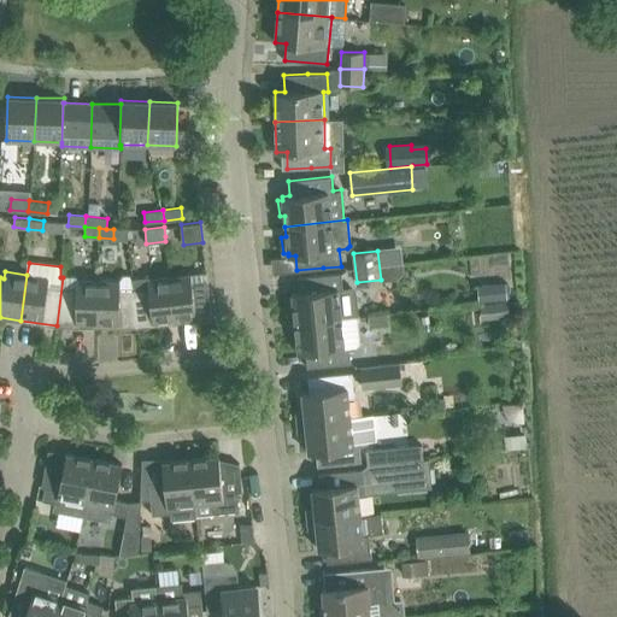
[(212,318),(207,280),(206,272),(169,277),(175,323),(212,318)]
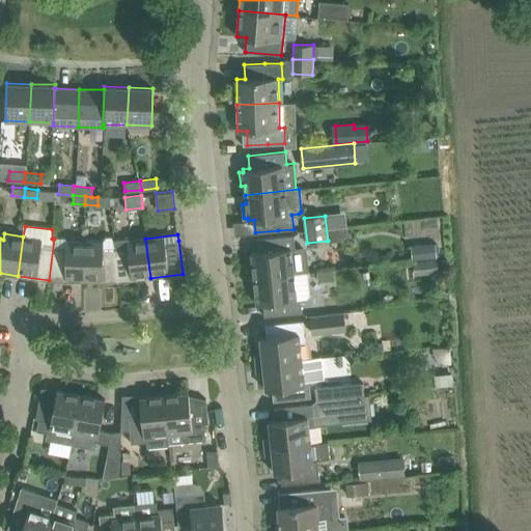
[(302,248),(296,249),(294,234),(256,239),(257,252),(251,252),(254,278),(308,273),(305,251),(302,248)]
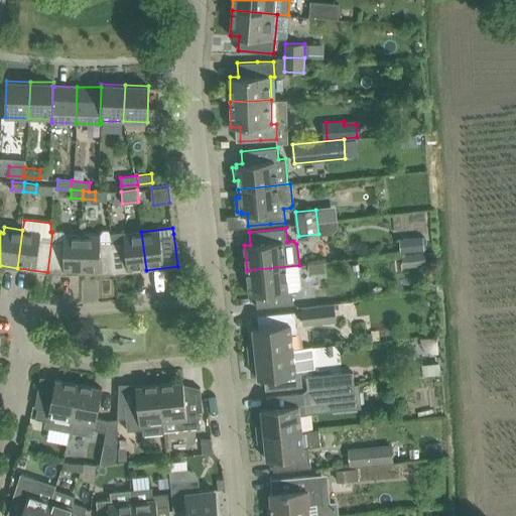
[(115,274),(111,234),(110,234),(107,231),(102,231),(99,235),(82,235),(82,273),(115,274)]
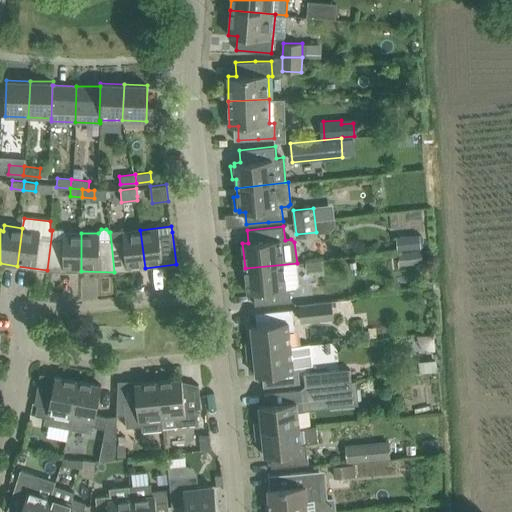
[(81,233),(63,232),(63,230),(52,230),(47,270),(81,271),(81,233)]
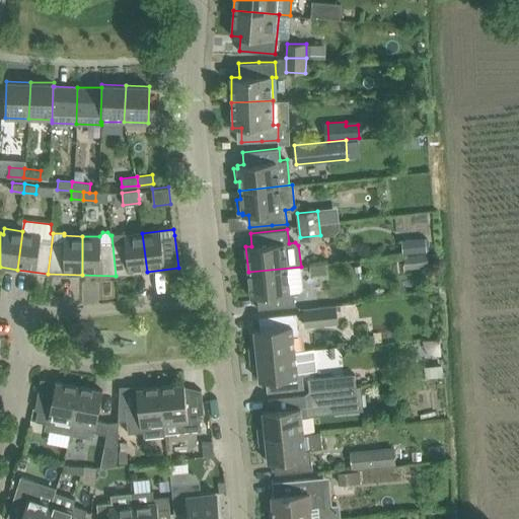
[(116,276),(147,272),(142,233),(124,235),(124,233),(112,235),(116,276)]
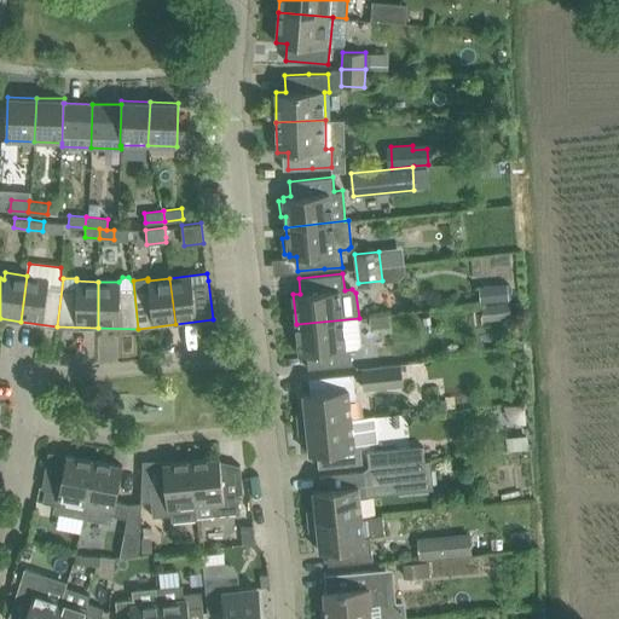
[(507,281),(478,283),(480,300),(508,298),(507,281)]
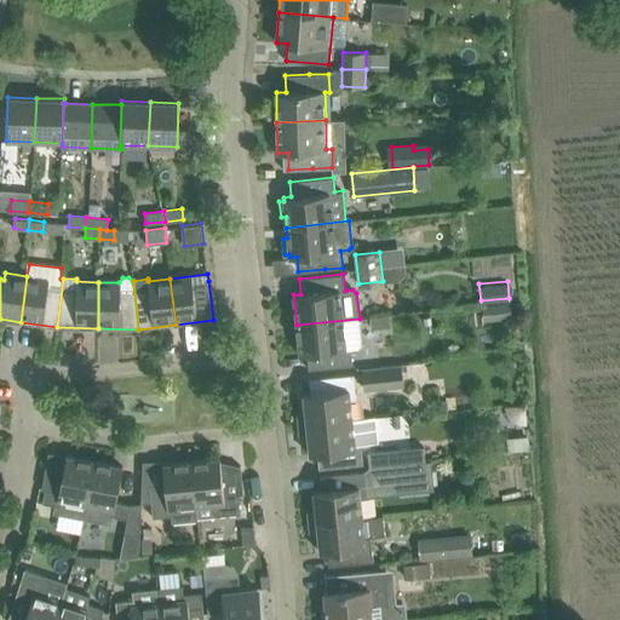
[(509,299),(482,303),(484,325),(497,323),(497,320),(511,319),(509,299)]
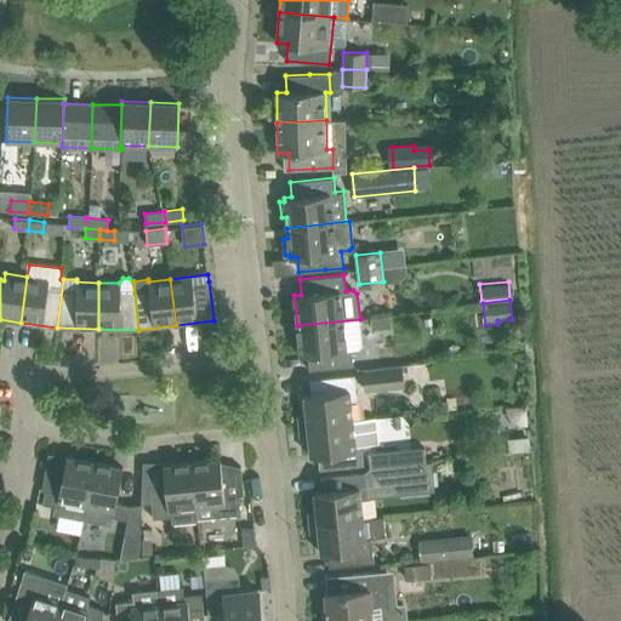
[(353,365),(352,348),(359,348),(363,345),(360,319),(297,325),(300,355),(308,354),(309,370),(336,366),(336,368),(353,365)]
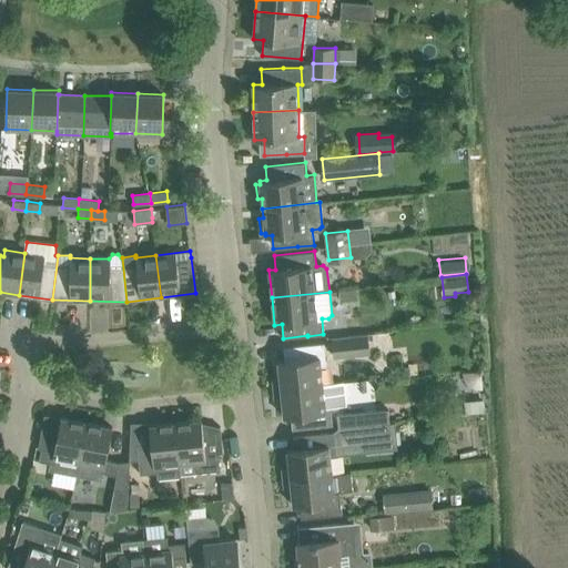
[(333,356),(371,353),(368,334),(331,337),(333,356)]
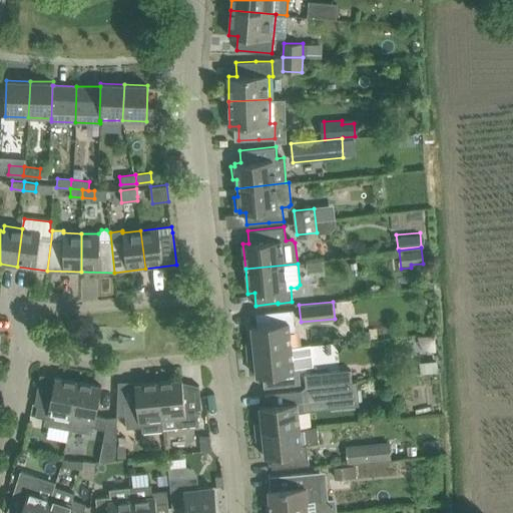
[(247,352),(292,347),(290,331),(295,330),(293,310),(277,312),(257,314),(258,325),(251,326),(252,342),(246,343),(247,352)]
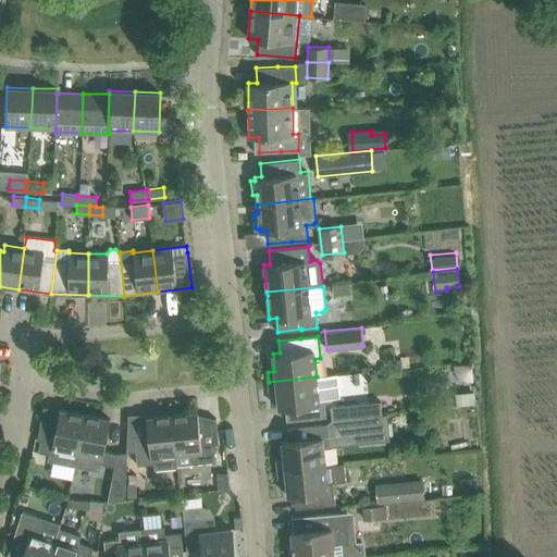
[(326,417),(324,401),(334,400),(338,396),(336,375),(317,376),(269,382),(269,392),(276,391),(279,408),(285,408),(286,420),(326,417)]
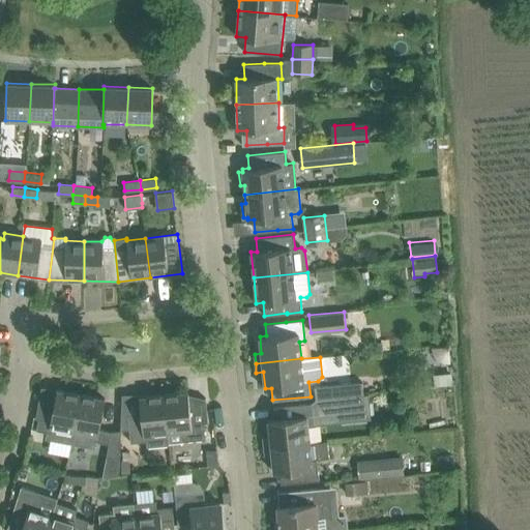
[(316,399),(332,398),(363,394),(362,382),(315,386),(316,399)]
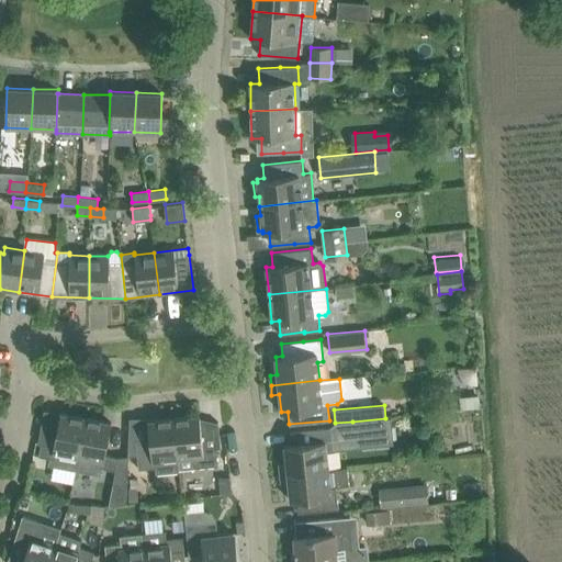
[(43,419),(37,444),(41,444),(38,456),(55,459),(54,464),(75,468),(76,469),(86,417),(60,413),(58,422),(43,419)]
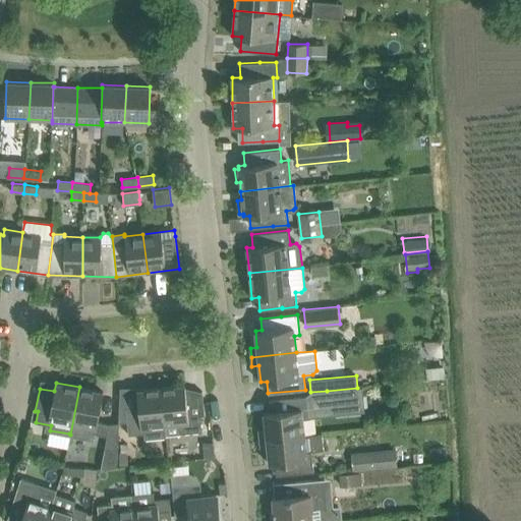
[(201,430),(201,426),(200,415),(205,414),(201,391),(200,391),(201,392),(185,394),(184,385),(161,388),(166,435),(201,430)]
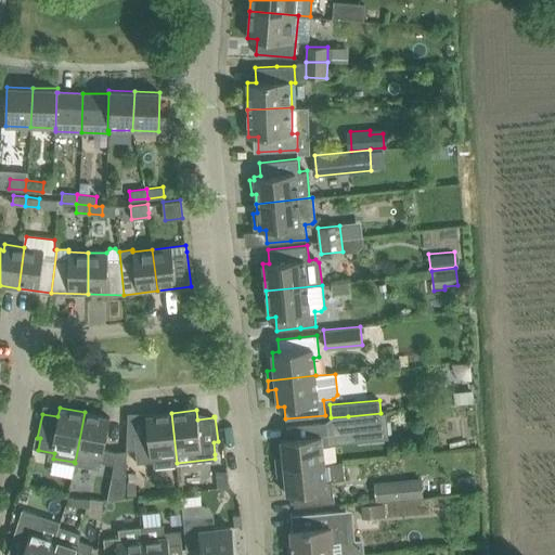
[(85,412),(75,463),(98,467),(99,462),(114,464),(116,451),(104,449),(110,417),(85,412)]
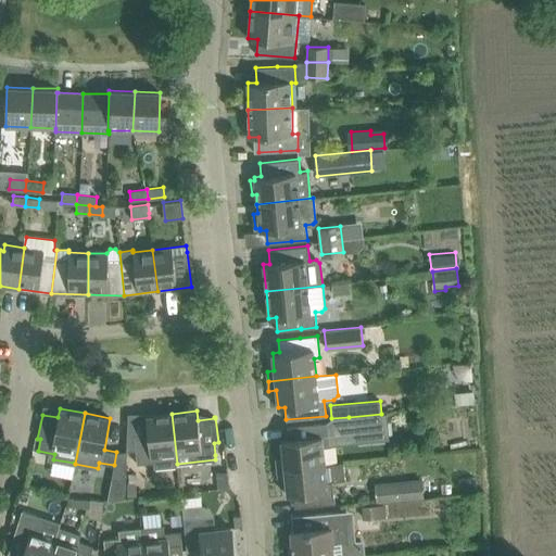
[(177,464),(172,414),(146,416),(148,433),(135,434),(138,463),(153,460),(154,468),(177,466),(177,464)]
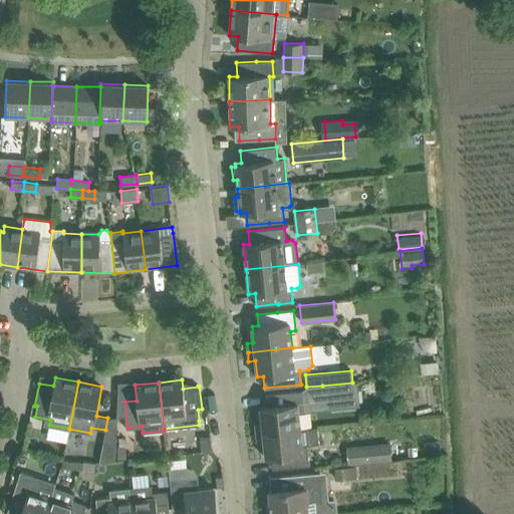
[(349,383),(321,387),(323,401),(323,406),(351,403),(349,383)]
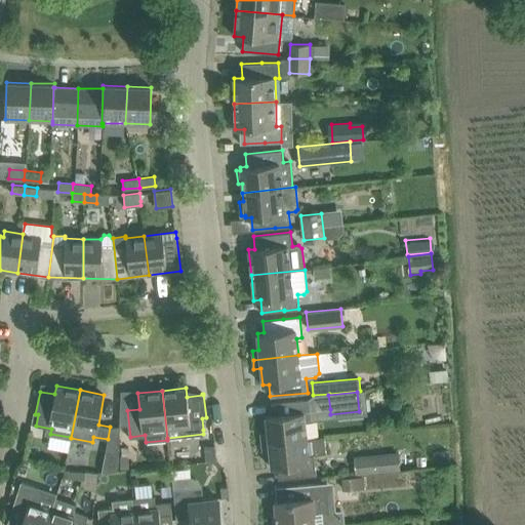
[(330,409),(328,395),(312,396),(314,410),(315,410),(329,408),(329,409),(330,409)]
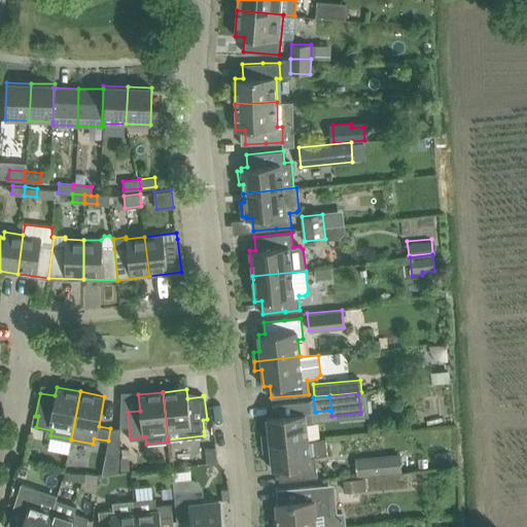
[(262,444),(308,440),(306,422),(311,422),(309,400),(292,402),(272,405),(273,417),(267,417),(269,434),(261,434),(262,444)]
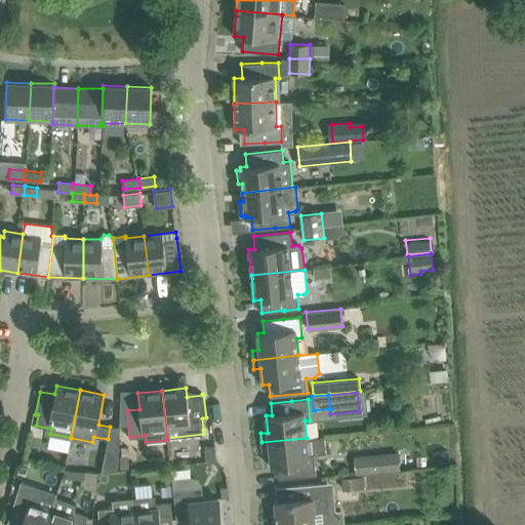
[(316,475),(314,453),(326,452),(324,436),(307,438),(261,442),(263,451),(270,450),(271,468),(277,467),(279,479),(299,477),(316,475)]
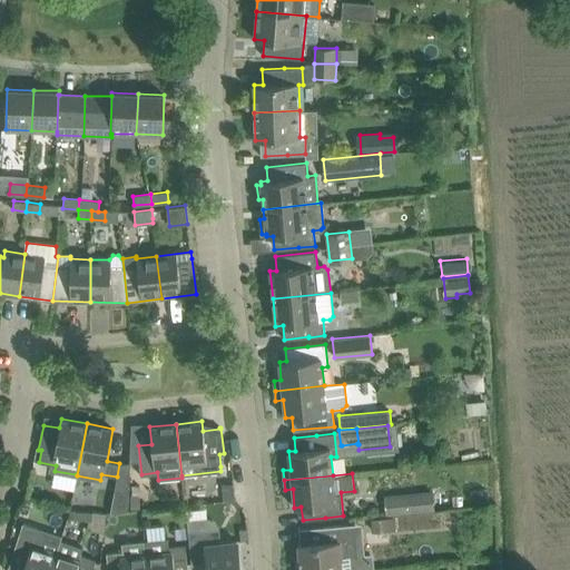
[(224,501),(234,500),(233,483),(223,483),(224,501)]
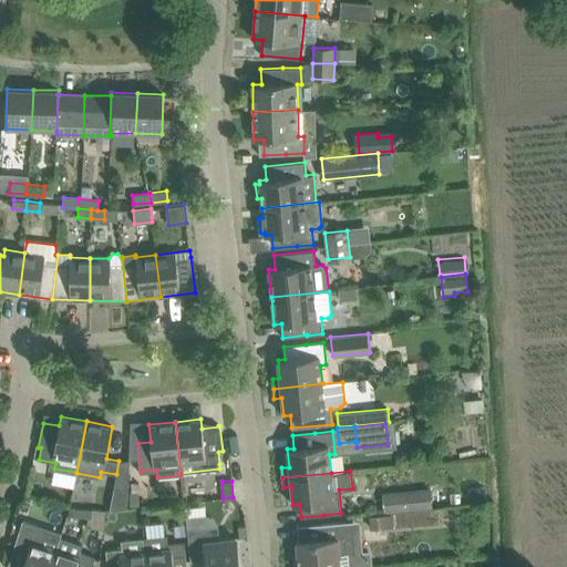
[(131,491),(130,491),(130,506),(140,505),(138,482),(131,482),(131,491)]
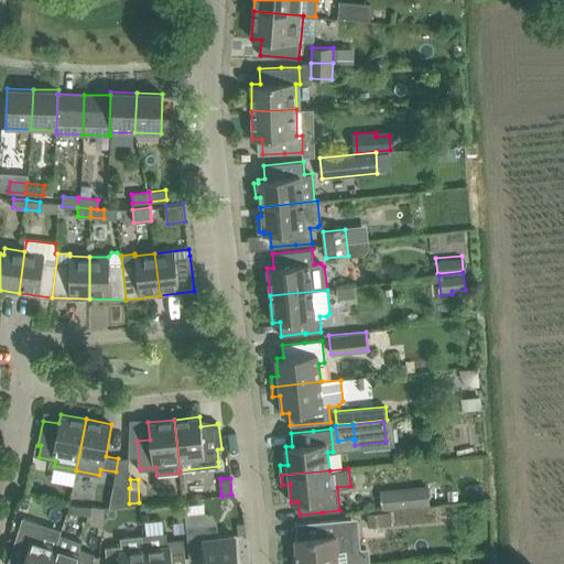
[(381,510),(431,506),(429,486),(380,490),(381,510)]
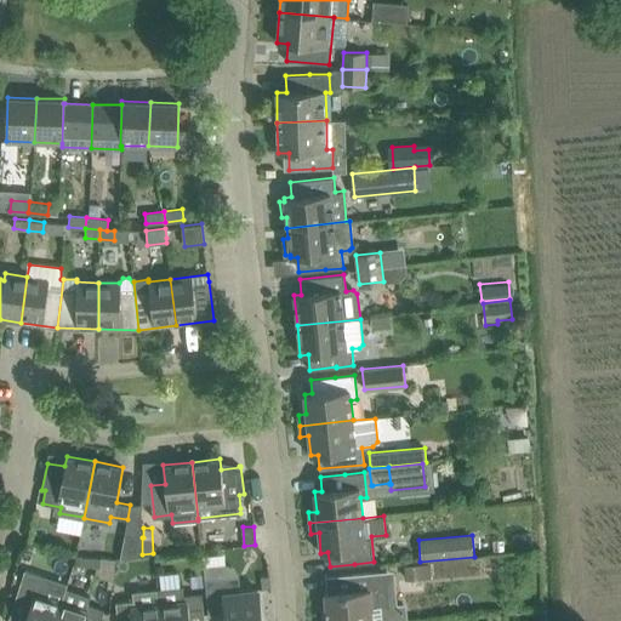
[(125,542),(124,558),(140,558),(140,542),(125,542)]
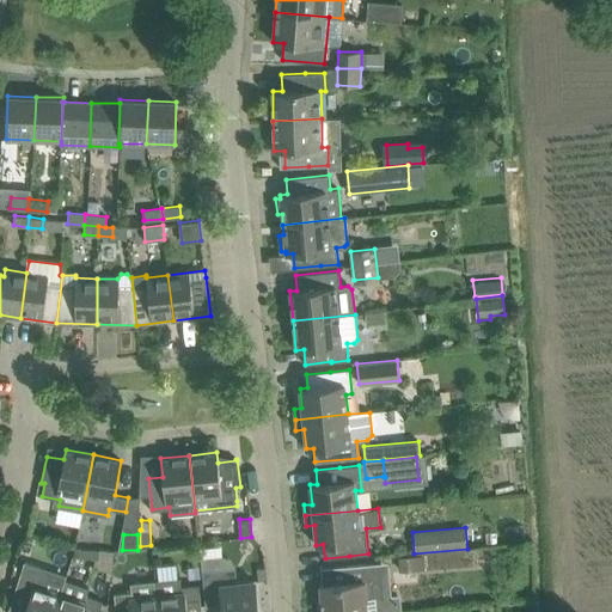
[(83,548),(81,573),(109,574),(110,549),(83,548)]
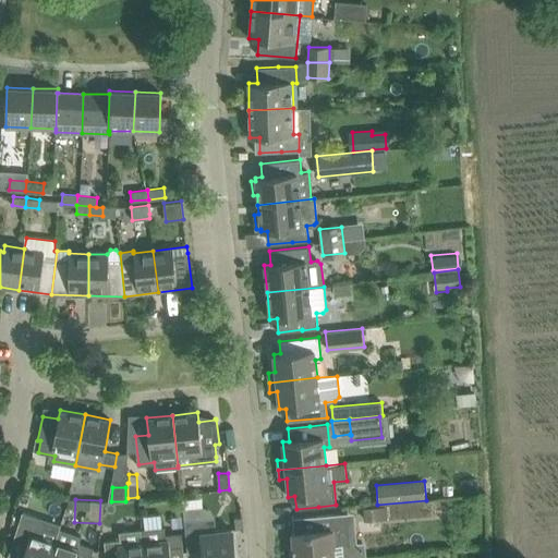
[(364,520),(386,519),(386,505),(364,507),(364,520)]
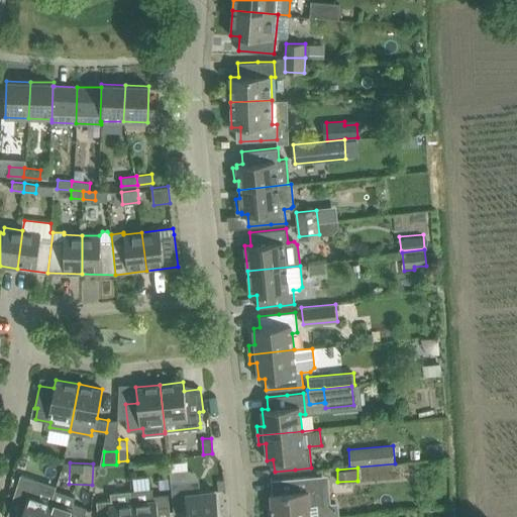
[(36,481),(37,479),(21,474),(12,501),(24,505),(20,516),(45,516),(55,490),(50,501),(37,496),(40,488),(36,481)]
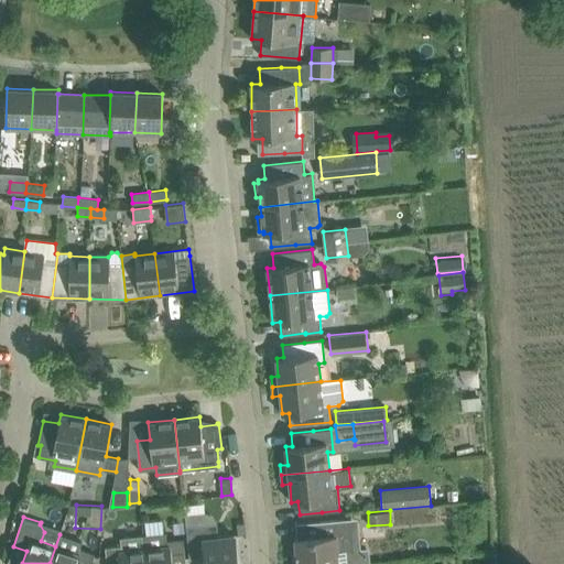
[(296,554),(293,554),(294,563),(354,563),(350,518),(320,520),(322,537),(295,539),(296,554)]
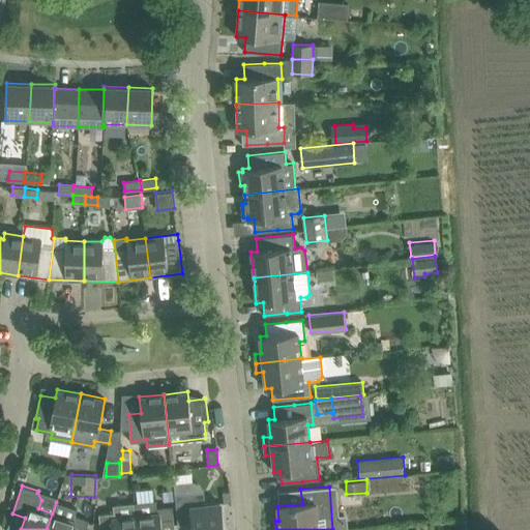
[(194,492),(175,494),(178,525),(193,524),(194,529),(223,529),(219,502),(195,505),(194,492)]
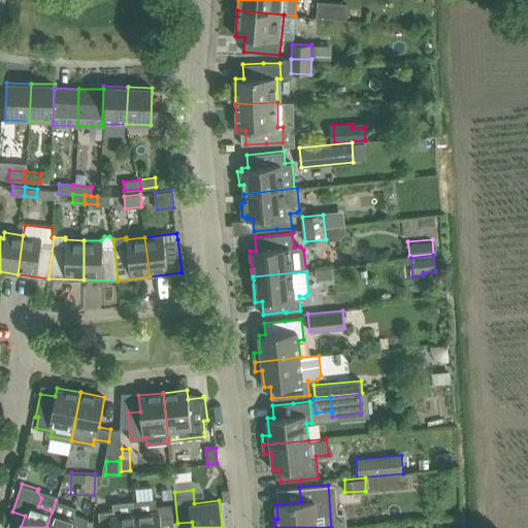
[(173,527),(171,504),(156,505),(155,498),(134,500),(136,527),(173,527)]
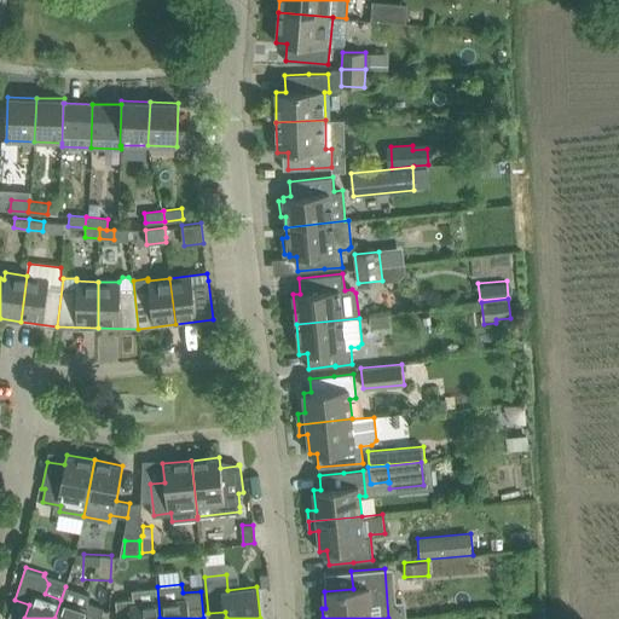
[(99,618),(104,607),(87,602),(90,594),(65,586),(55,618),(85,618),(86,617),(92,618),(99,618)]
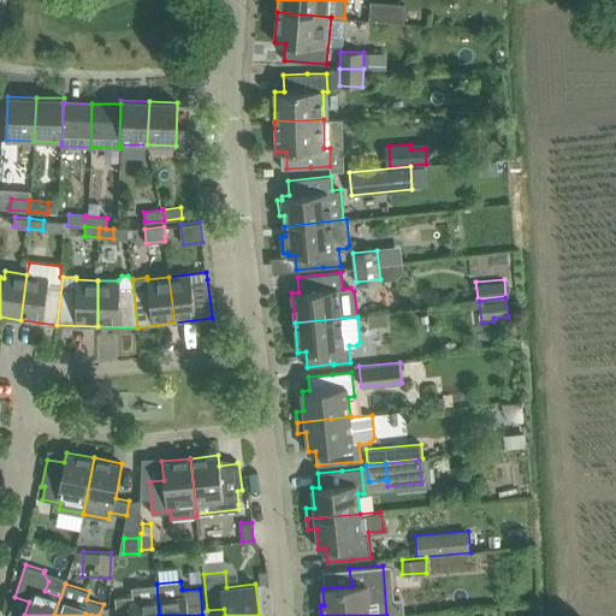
[(130,615),(159,615),(157,584),(130,587),(131,596),(114,597),(116,615),(125,615),(131,615),(130,615)]
